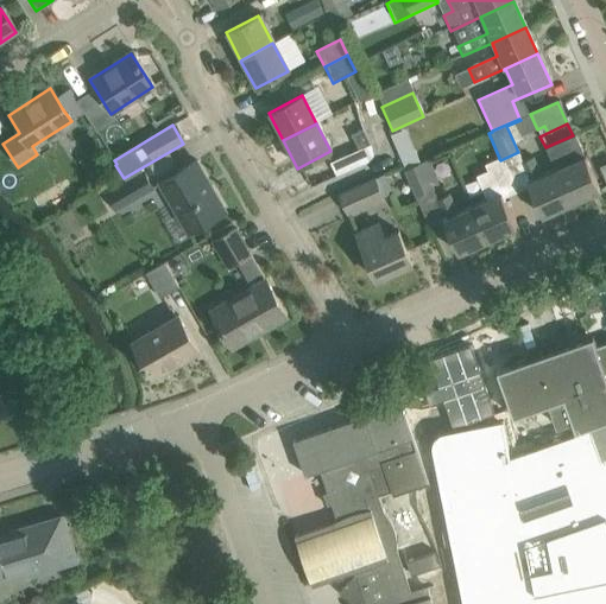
[(403,129),(387,137),(403,166),(417,159),(403,129)]
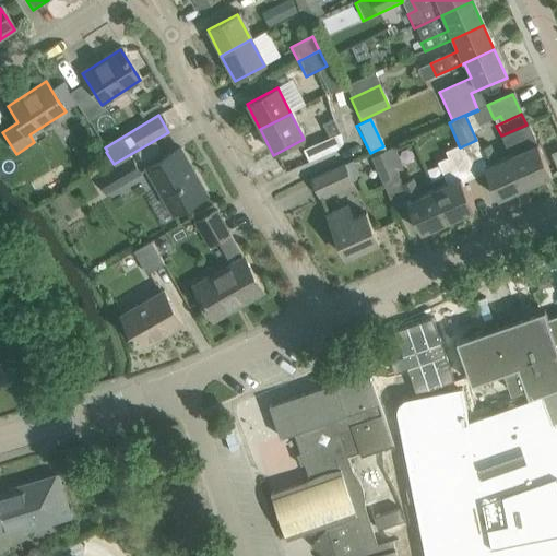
[(342,144),(341,134),(332,120),(322,126),(329,139),(321,143),(328,154),(335,150),(342,144)]
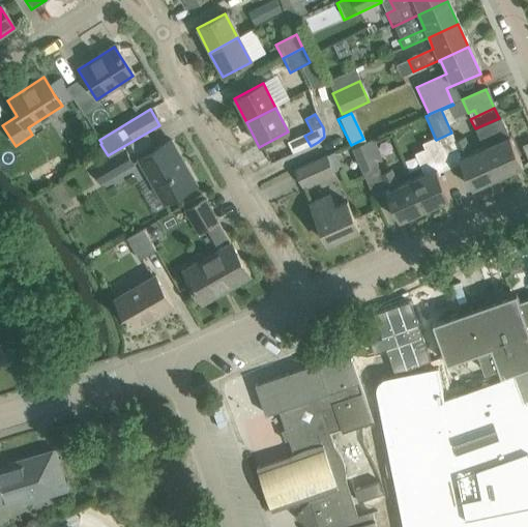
[(475,130),(484,149),(497,179),(522,168),(500,119),(475,130)]
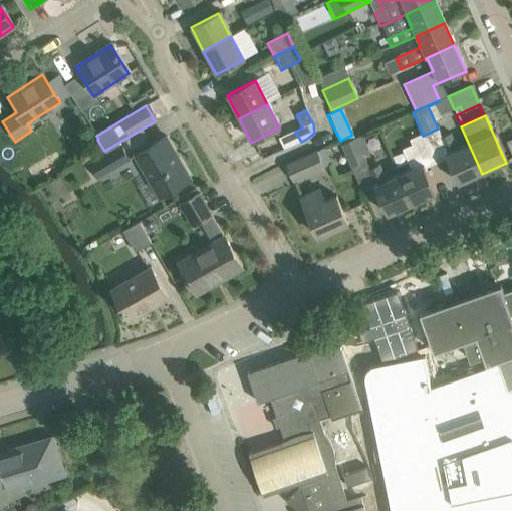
[(411,171),(398,176),(411,205),(435,194),(423,166),(434,161),(423,136),(422,135),(409,140),(411,146),(401,150),(411,171)]
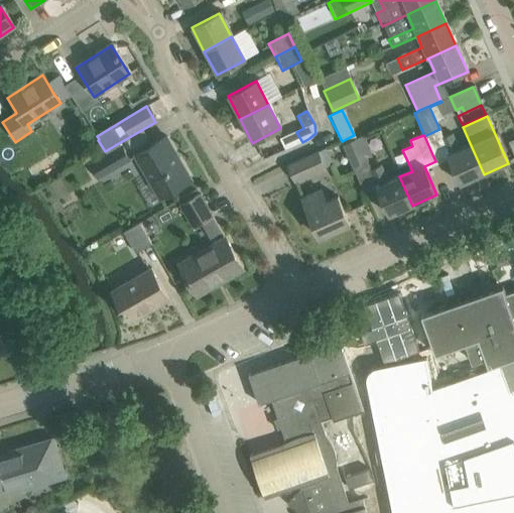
[(484,174),(471,145),(458,151),(451,135),(440,140),(447,154),(445,155),(459,184),(484,174)]
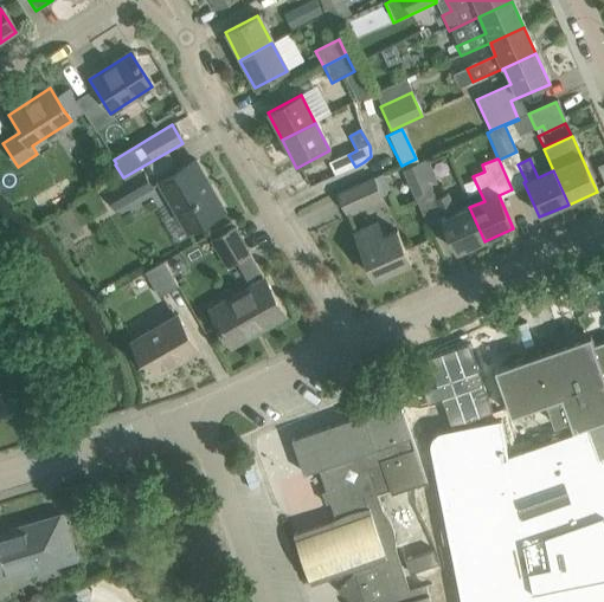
[(426,160),(402,170),(413,198),(431,191),(428,182),(435,180),(426,160)]
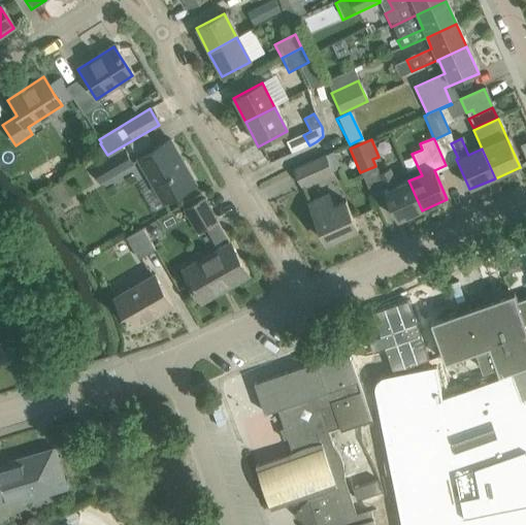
[(137,160),(162,203),(194,185),(182,164),(181,165),(176,158),(178,157),(169,141),(137,160)]
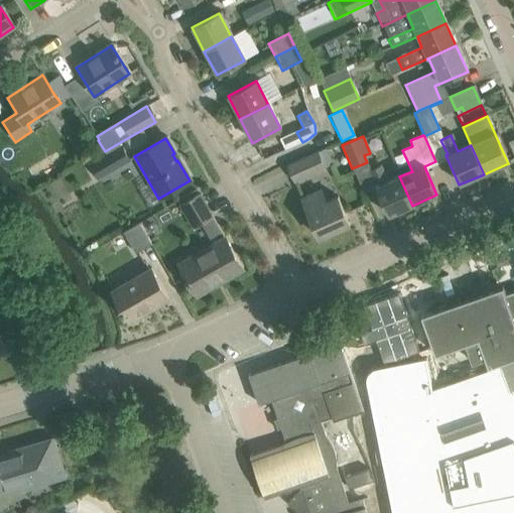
[(89,165),(98,179),(127,161),(117,144),(105,151),(94,158),(96,161),(89,165)]
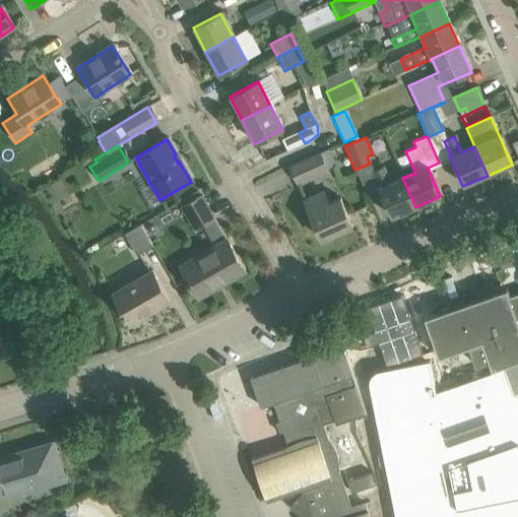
[(288,169),(296,184),(334,167),(327,150),(288,169)]
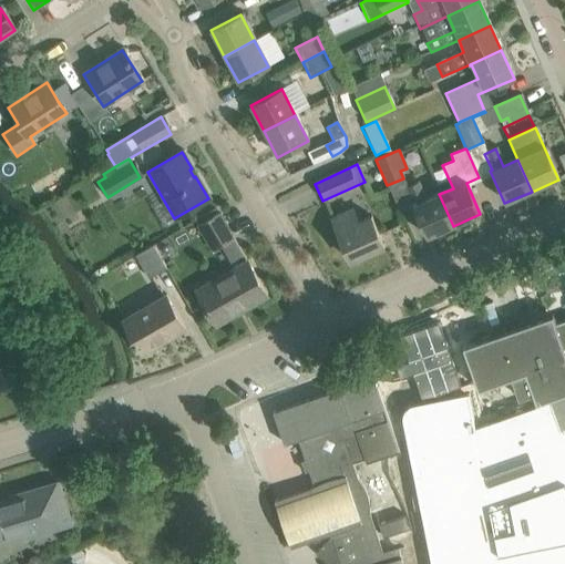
[(453,226),(439,194),(425,201),(418,184),(406,188),(413,206),(412,206),(427,238),(453,226)]
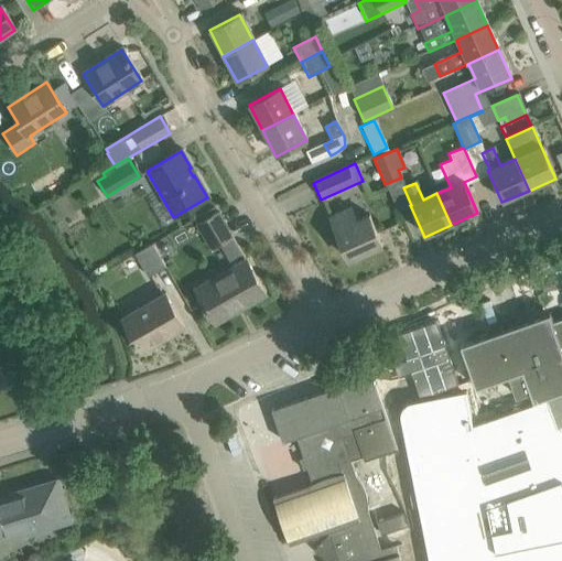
[(355,223),(349,209),(330,218),(348,261),(381,246),(368,217),(355,223)]
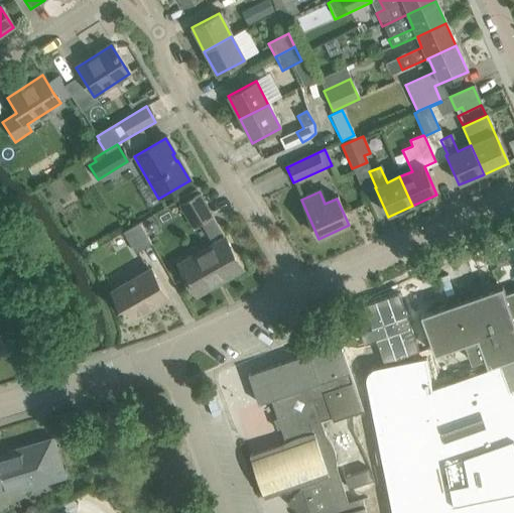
[(179,208),(191,228),(211,217),(199,196),(179,208)]
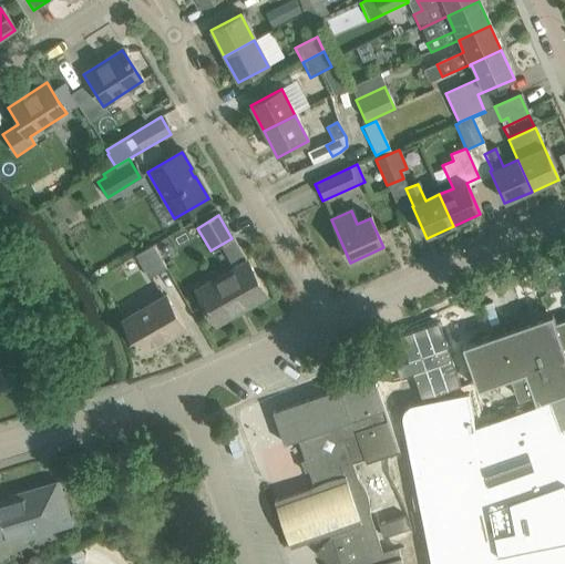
[(165,270),(151,246),(133,256),(147,280),(165,270)]
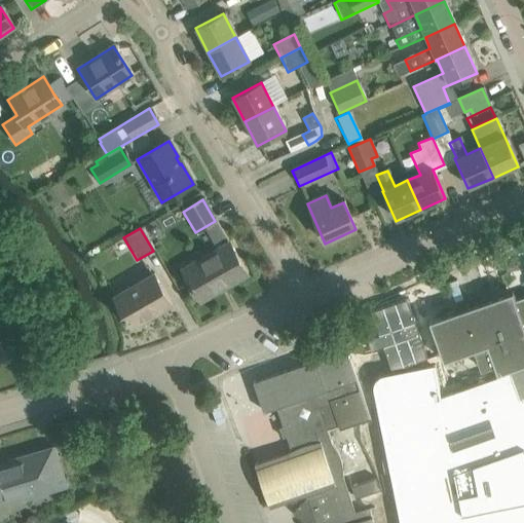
[(182,270),(199,300),(224,286),(225,288),(247,275),(228,244),(182,270)]
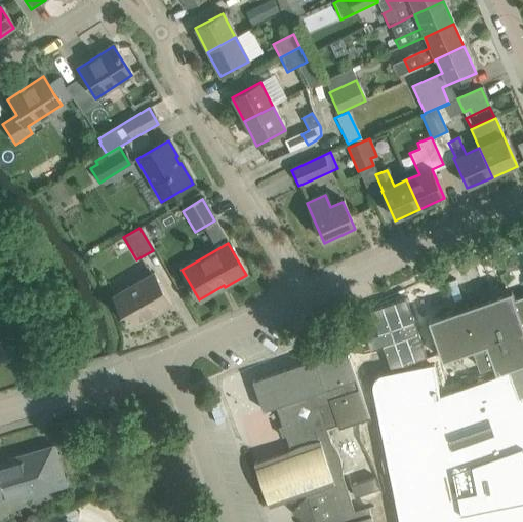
[(170,305),(152,273),(113,295),(124,317),(123,318),(125,322),(127,321),(131,328),(150,317),(149,314),(156,310),(158,312),(170,305)]
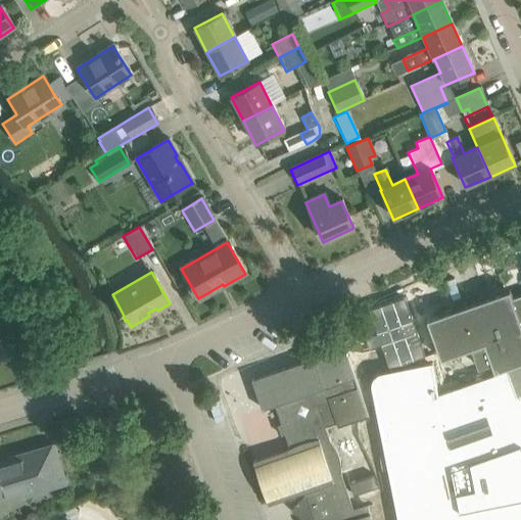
[(440,360),(472,348),(479,368),(492,364),(495,372),(506,402),(517,397),(517,398),(520,396),(520,295),(512,299),(509,291),(426,320),(440,360)]
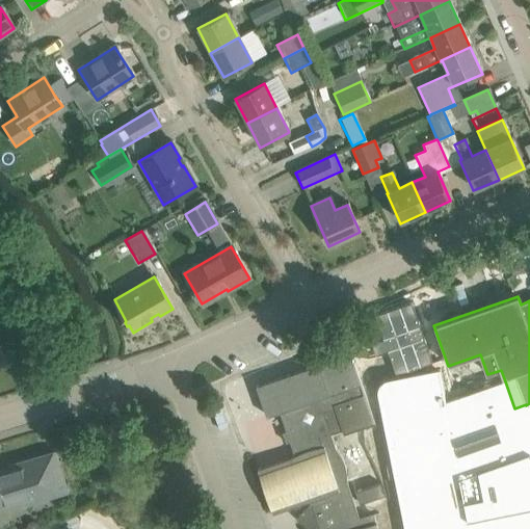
[(342,431),(343,434),(373,424),(352,365),(349,355),(318,367),(318,366),(256,387),(266,418),(279,414),(285,432),(281,433),(285,444),(289,443),(293,456),(290,458),(257,470),(271,514),(306,503),(309,502),(309,503),(295,520),(306,528),(361,528),(359,519),(345,481),(345,476),(345,473),(345,469),(344,466),(343,461),(340,456),(335,450),(329,435),(342,431)]
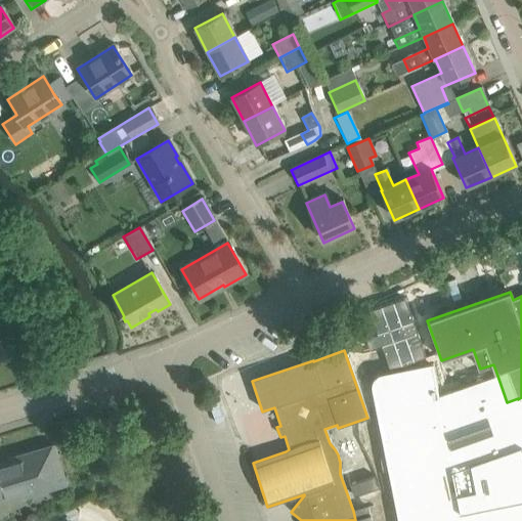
[(376,400),(376,404),(377,409),(398,520),(521,520),(521,397),(518,399),(518,398),(507,402),(496,373),(452,388),(448,377),(384,390),(381,392),(379,393),(377,395),(376,398),(376,400)]
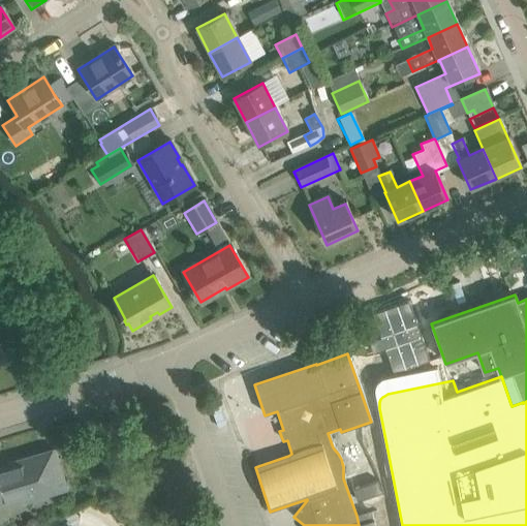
[(65,490),(59,470),(54,451),(49,453),(50,456),(40,459),(39,455),(5,465),(6,470),(0,472),(0,502),(27,495),(28,501),(65,490)]
